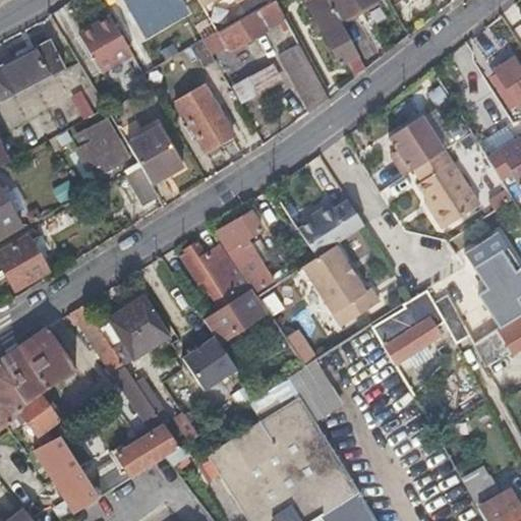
[(178,0),(125,0),(147,37),(186,13),(178,0)]
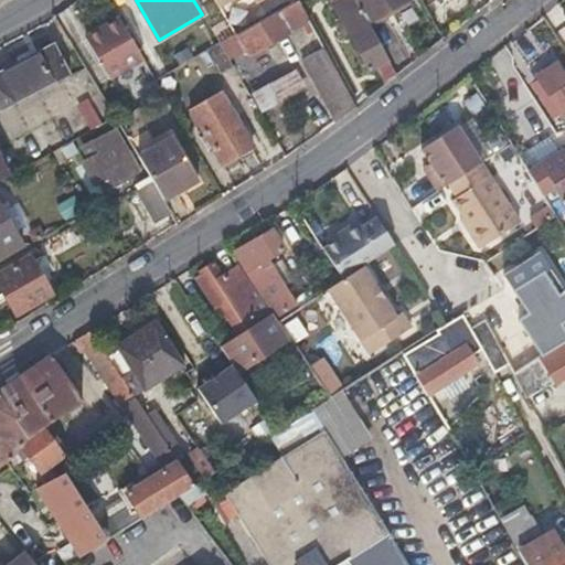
[(251,54),(309,21),(301,8),(298,0),(238,33),(251,54)]
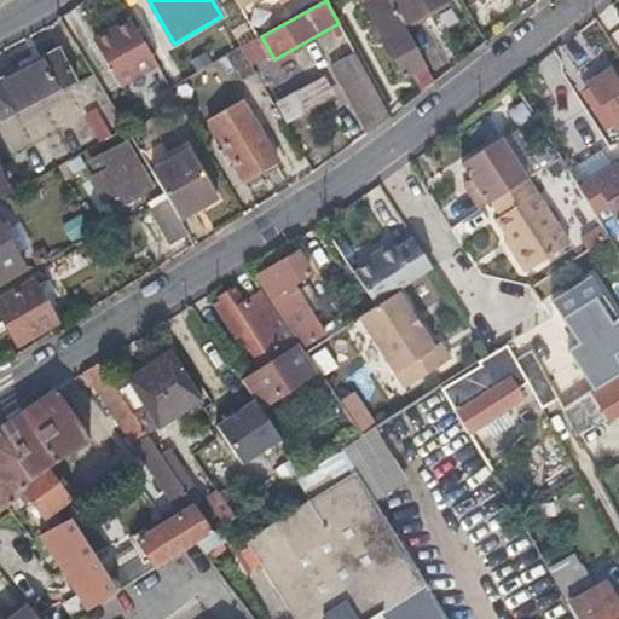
[(405,76),(426,64),(405,27),(391,0),(382,0),(374,4),(381,18),(376,21),(405,76)]
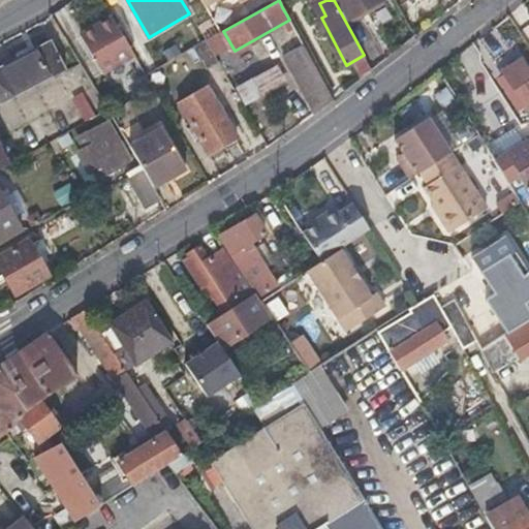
[(334,0),(346,23),(383,2),(381,0),(334,0)]
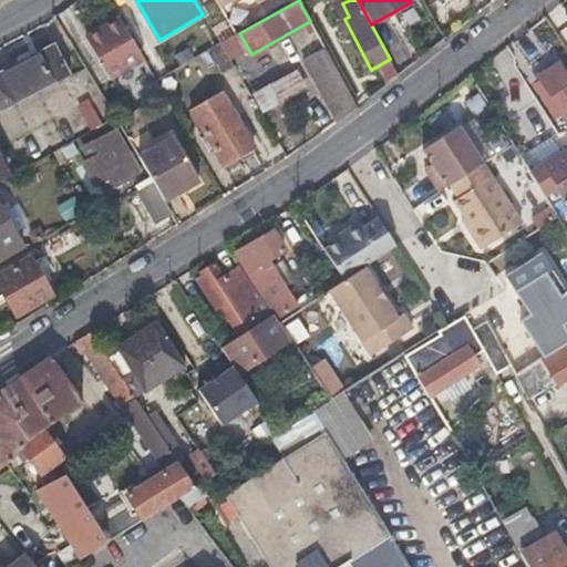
[(99,60),(85,68),(86,69),(98,88),(144,59),(121,19),(88,40),(99,60)]
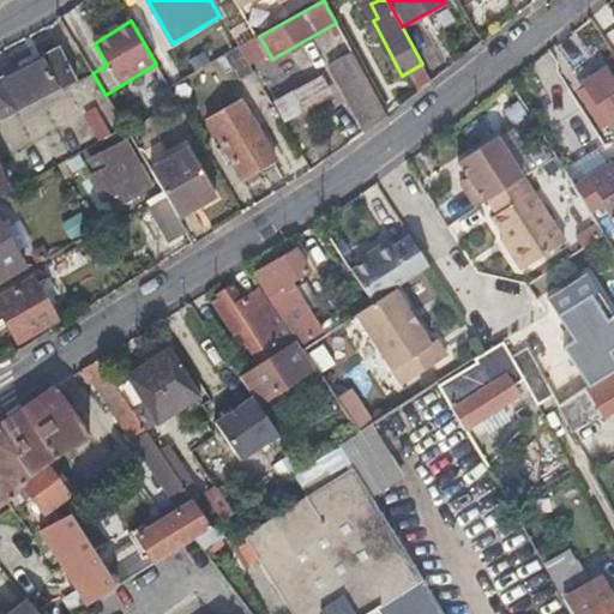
[(0,115),(2,121),(77,83),(58,49),(0,79),(0,115)]
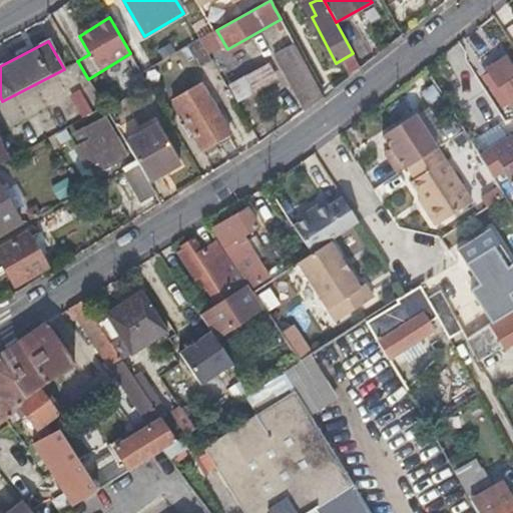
[(315,104),(324,97),(295,44),(276,55),(307,110),(315,104)]
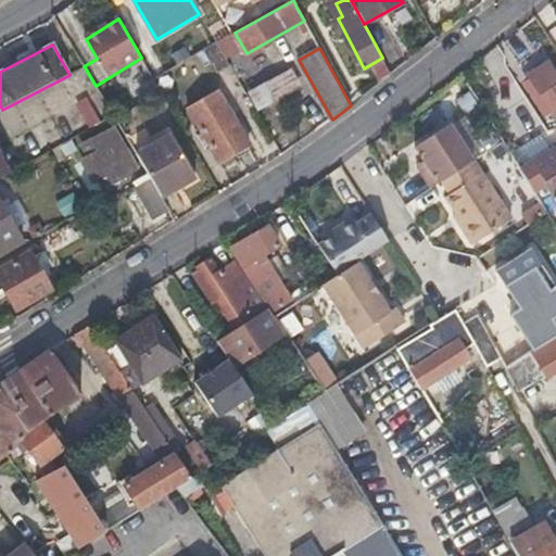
[(555,68),(551,59),(529,72),(553,111),(555,108),(555,68)]
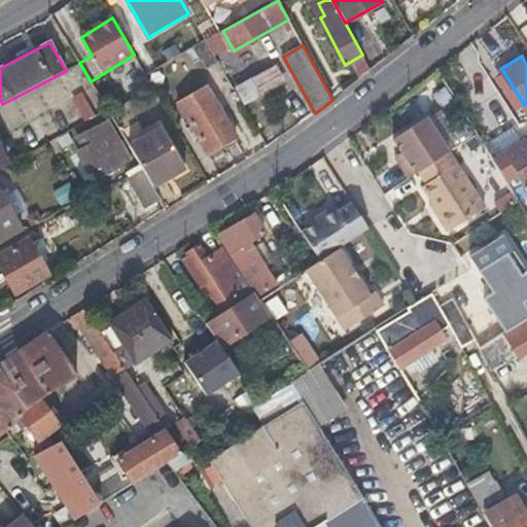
[(276,63),(237,88),(248,105),(287,80),(276,63)]
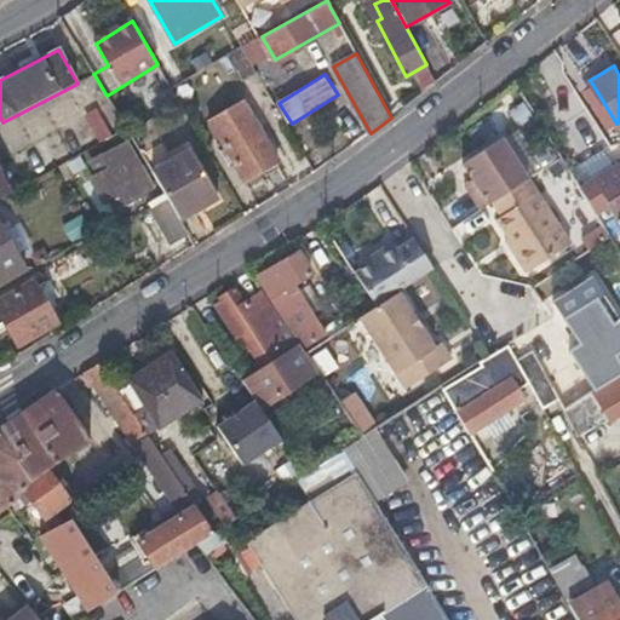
[(154,118),(178,101),(172,89),(165,78),(139,92),(154,118)]
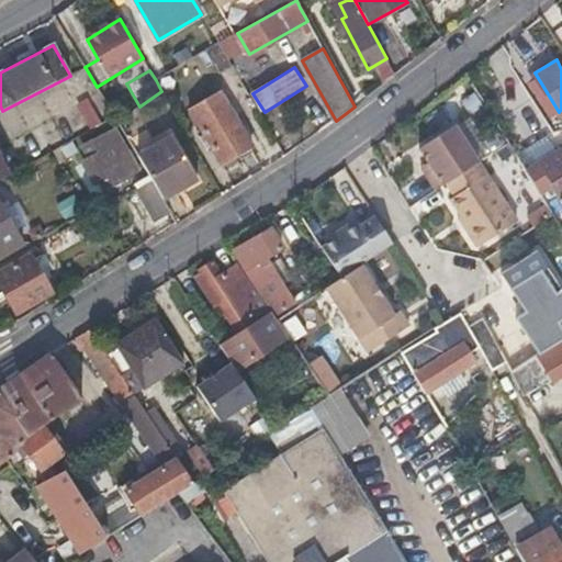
[(462,100),(472,115),(486,107),(476,91),(462,100)]
